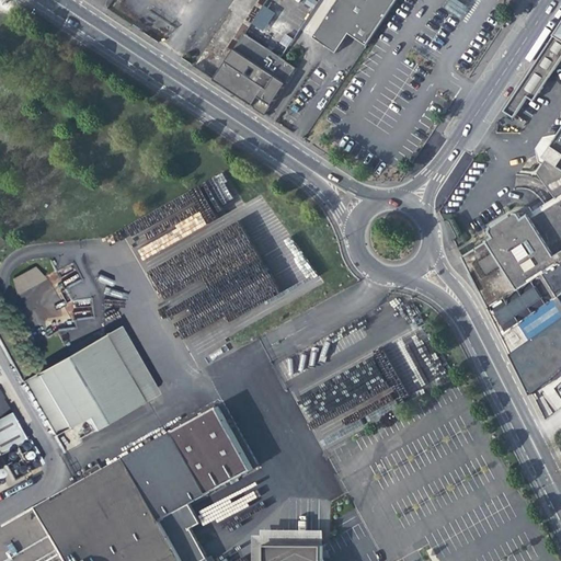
[(313,37),(336,54),(351,33),(368,45),(398,0),(339,0),(338,2),(313,37)]
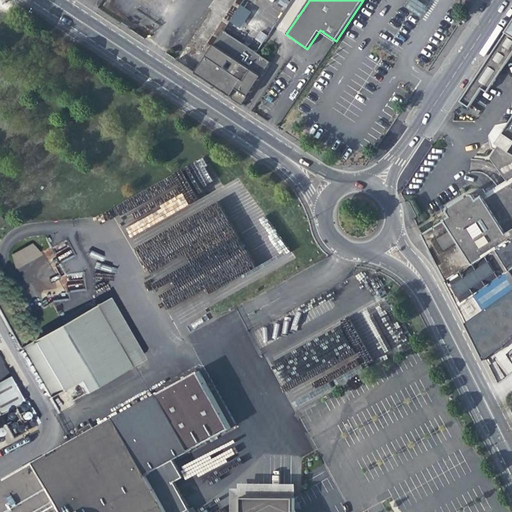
[(229,23),(242,29),(250,10),(237,5),(229,23)]
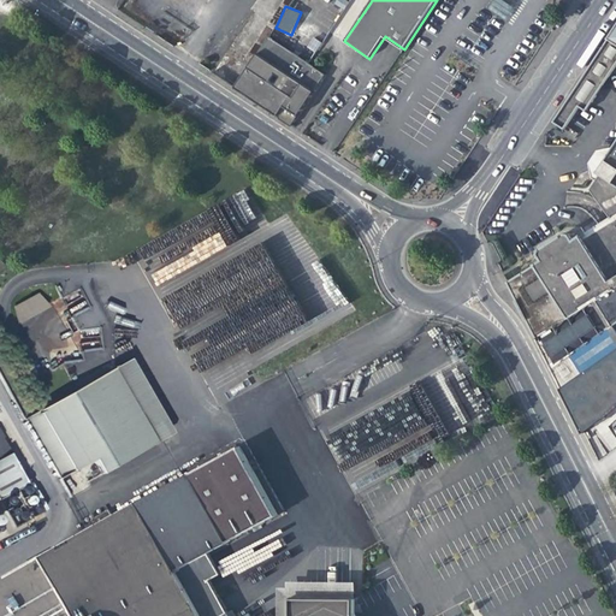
[(615,27),(555,120),(566,128),(580,106),(587,111),(615,65),(615,27)]
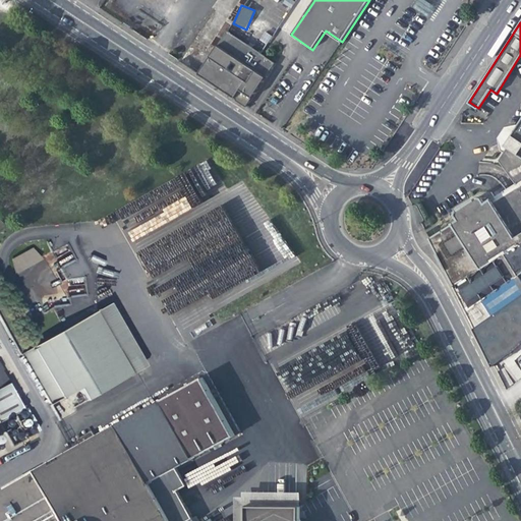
[(228,32),(199,75),(225,93),(246,107),(276,63),(228,32)]
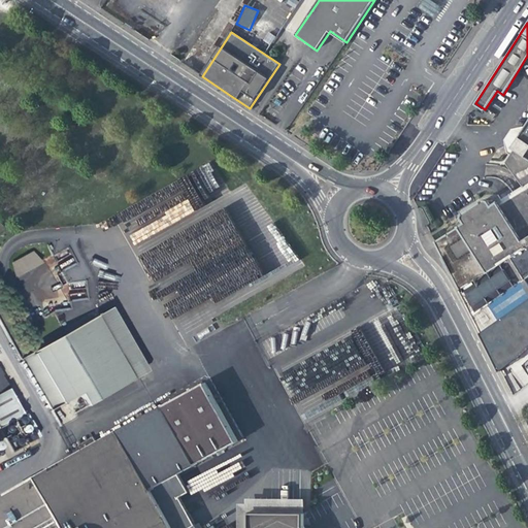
[(263,40),(270,45),(275,36),(268,32),(263,40)]
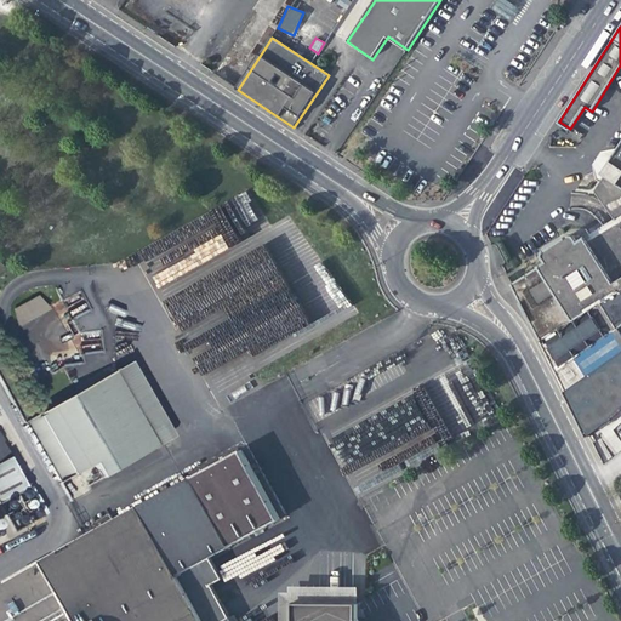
[(620,152),(596,191),(616,218),(579,241),(575,237),(570,235),(545,251),(543,256),(547,262),(511,285),(540,342),(613,297),(620,292),(620,152)]
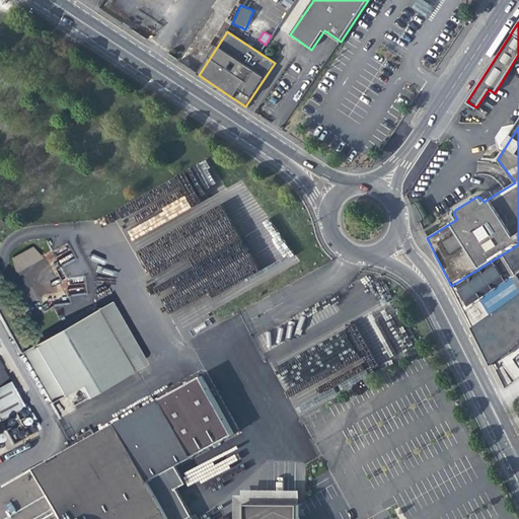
[(167,316),(254,272),(220,206),(160,237),(155,226),(192,208),(186,197),(190,195),(183,184),(158,198),(153,190),(144,195),(148,204),(117,220),(167,316)]
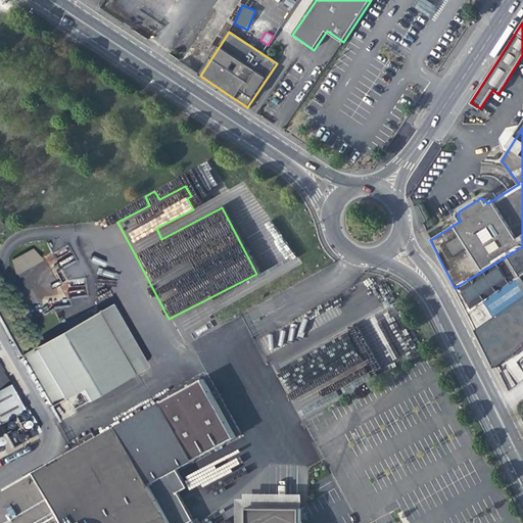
[(522,246),(516,250),(455,288),(496,369),(504,364),(503,363),(513,354),(522,345),(522,344),(522,246)]
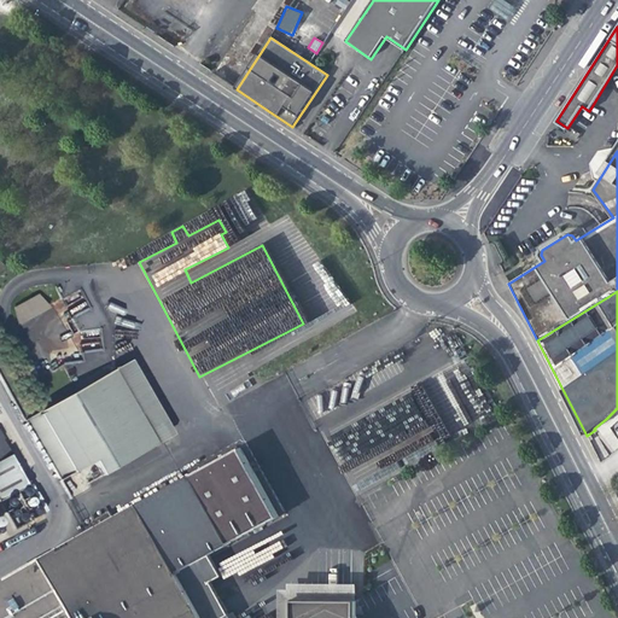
[(12,308),(21,324),(50,309),(41,293),(12,308)]
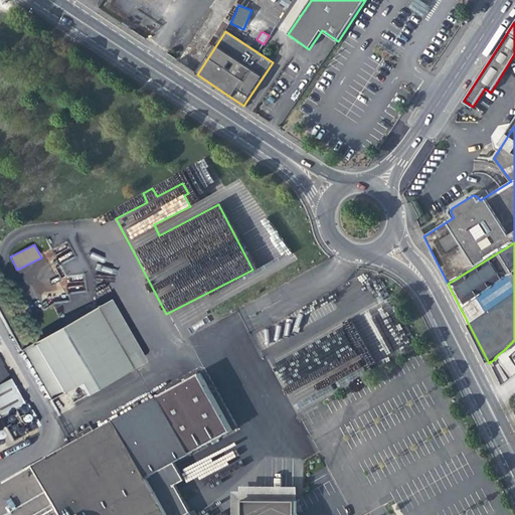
[(54,287),(49,279),(54,276),(43,256),(15,274),(31,301),(54,287)]
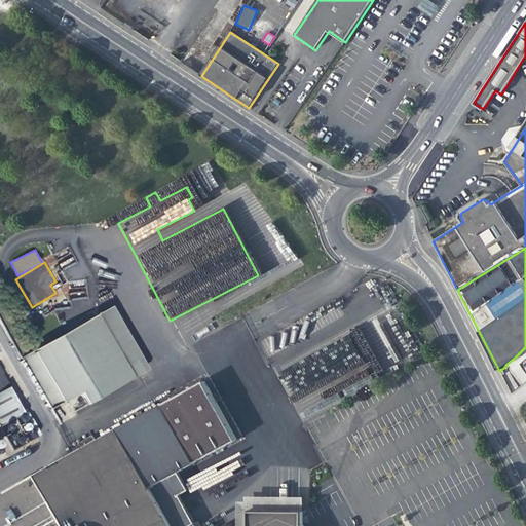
[(109,307),(97,314),(124,365),(134,360),(142,373),(145,371),(109,307)]
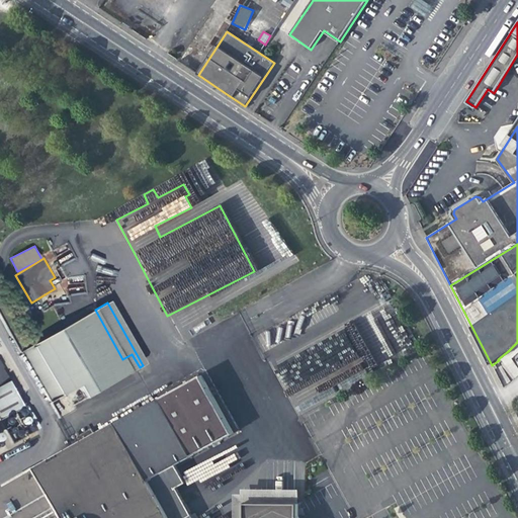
[(83,400),(140,367),(132,354),(122,359),(95,310),(19,352),(49,404),(76,389),(83,400)]
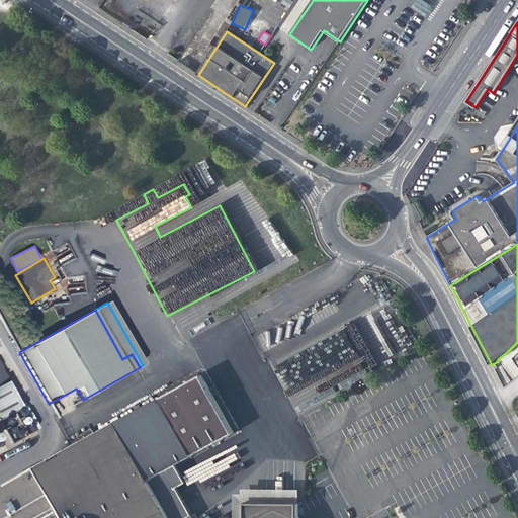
[(271,363),(295,414),(340,393),(338,389),(378,369),(356,323),(271,363)]
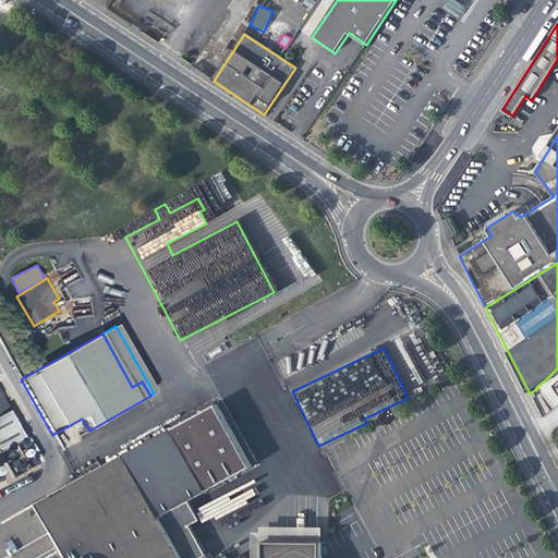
[(216,401),(100,468),(86,475),(77,481),(52,495),(87,557),(207,557),(189,523),(199,518),(189,499),(252,463),(216,401)]
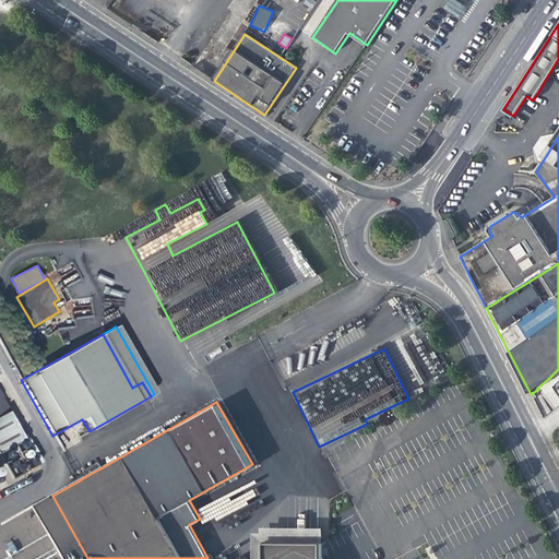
[(0,451),(23,439),(8,413),(0,417),(0,451)]
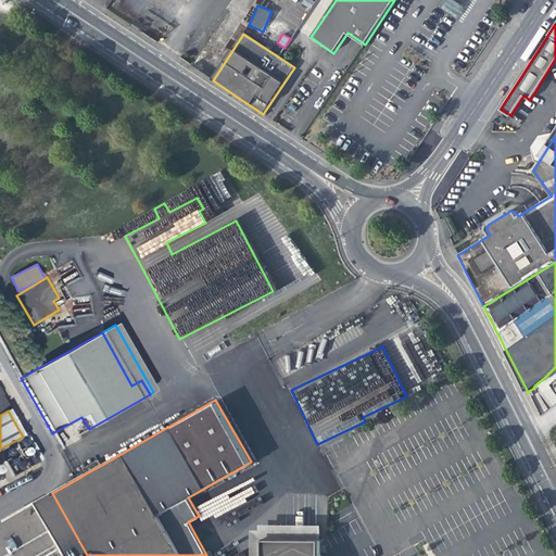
[(23,437),(0,449),(0,457),(11,476),(38,462),(24,436),(23,437)]
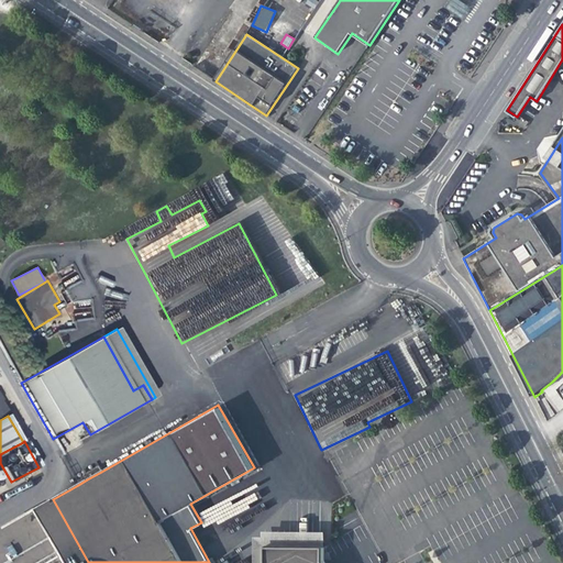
[(84,473),(87,479),(101,472),(97,465),(84,473)]
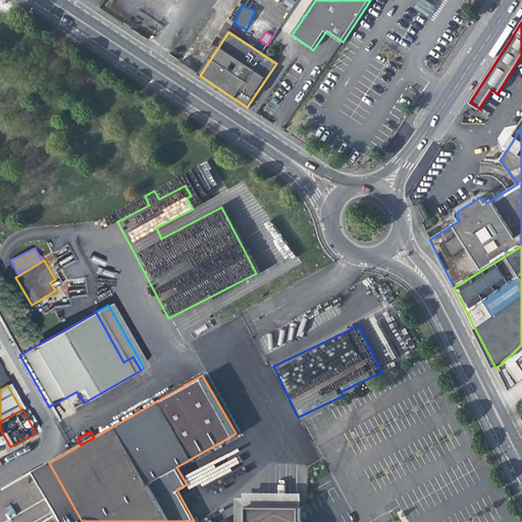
[(82,521),(49,463),(0,490),(0,521),(82,521)]
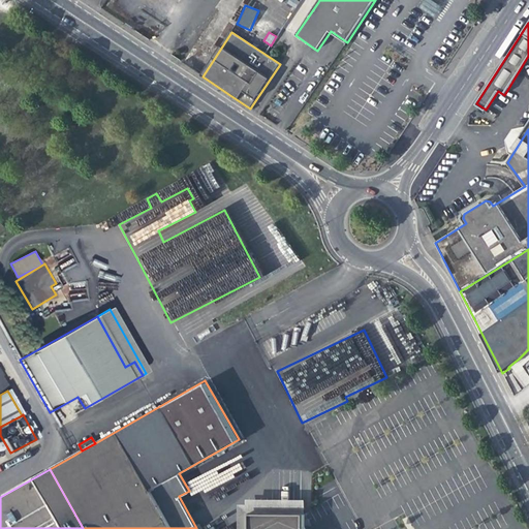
[(274,528),(305,528),(306,517),(275,516),(274,528)]
